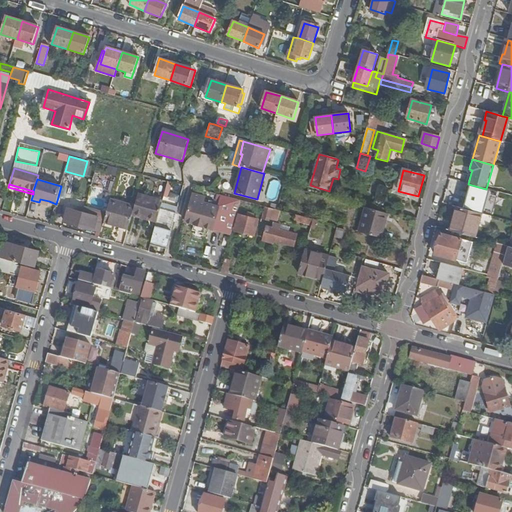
[(231,234),(238,207),(240,201),(218,195),(216,204),(210,202),(209,205),(203,204),(205,197),(193,194),(185,222),(196,225),(197,220),(207,222),(206,227),(231,234)]
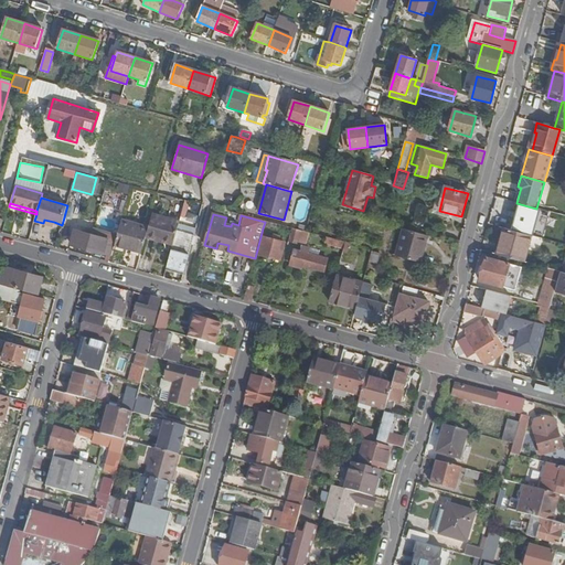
[(149,227),(146,237),(172,245),(179,222),(152,215),(149,227)]
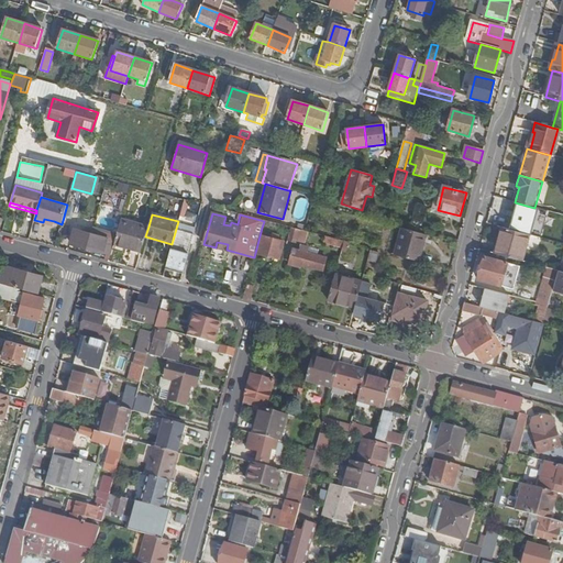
[(562,224),(562,222),(551,219),(548,233),(558,235),(561,224),(562,224)]
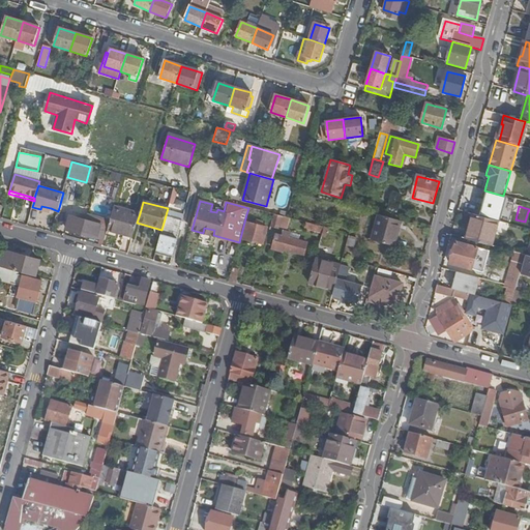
[(140,213),(114,207),(110,221),(108,230),(133,237),(137,223),(140,213)]
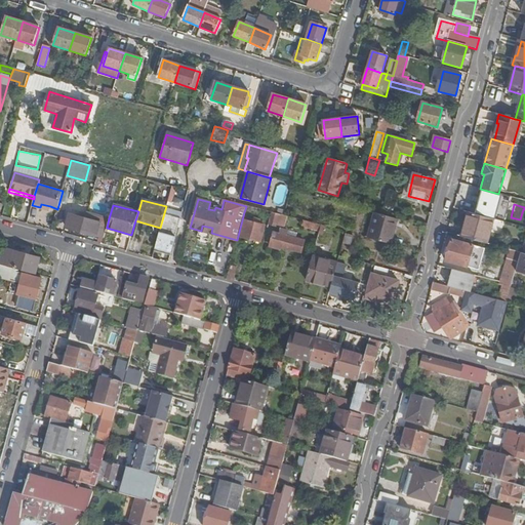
[(154,247),(171,252),(183,211),(166,206),(160,228),(154,247)]
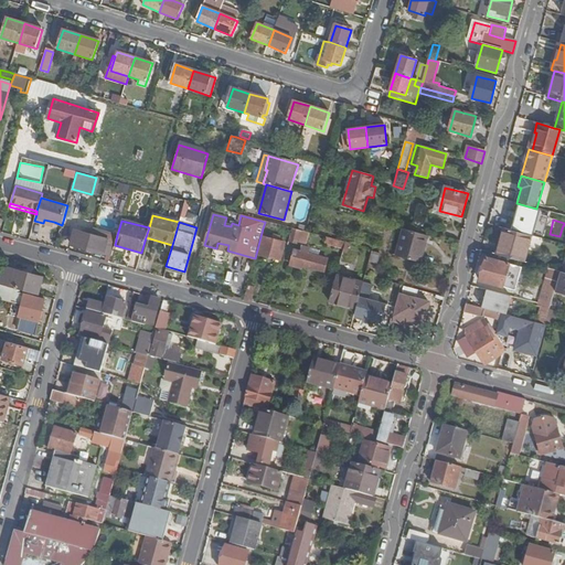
[(292,230),(265,222),(263,228),(276,232),(277,231),(290,234),(292,230)]
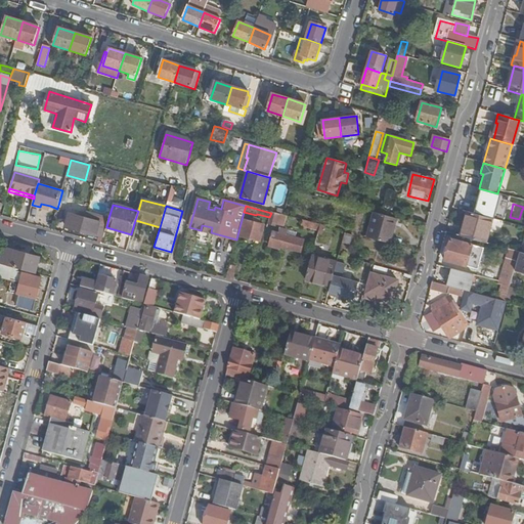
[(461,236),(485,243),(492,219),(468,212),(461,236)]
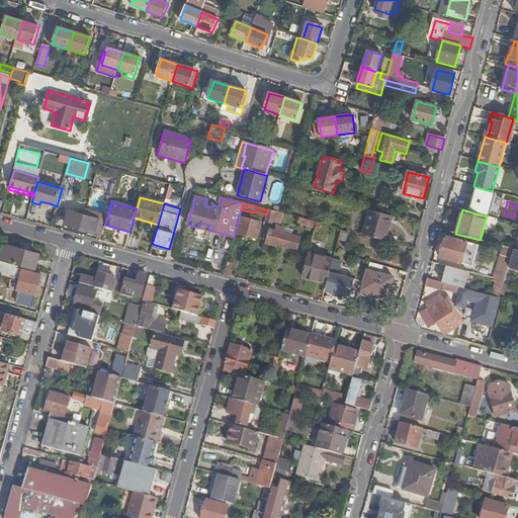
[(66,224),(102,234),(105,225),(107,216),(88,210),(86,217),(69,212),(66,224)]
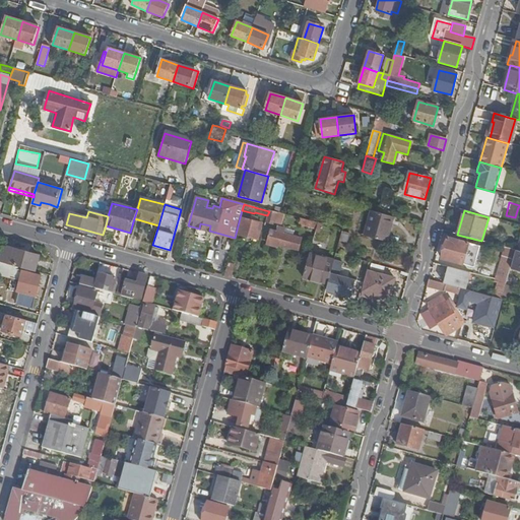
[(281,224),(284,215),(280,214),(269,211),(267,215),(266,222),(276,225),(277,223),(281,224)]
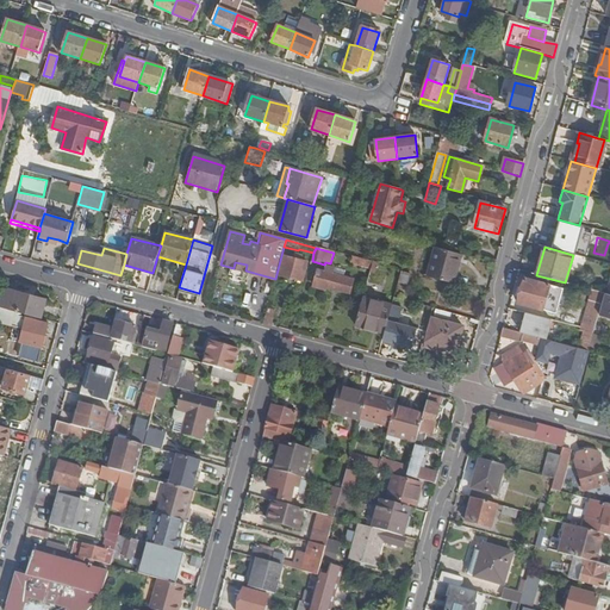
[(436,248),(428,277),(454,284),(462,255),(436,248)]
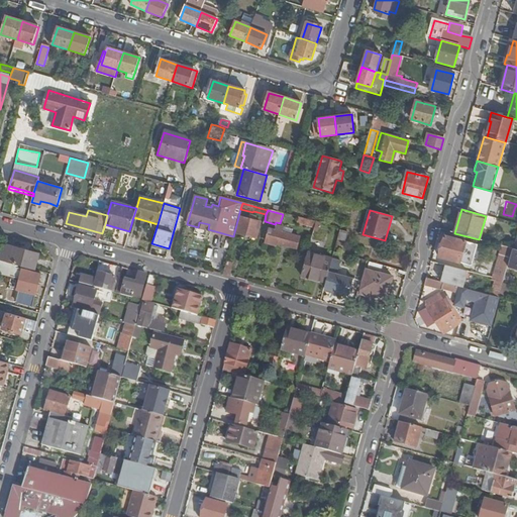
[(261,222),(241,217),(236,234),(255,239),(261,222)]
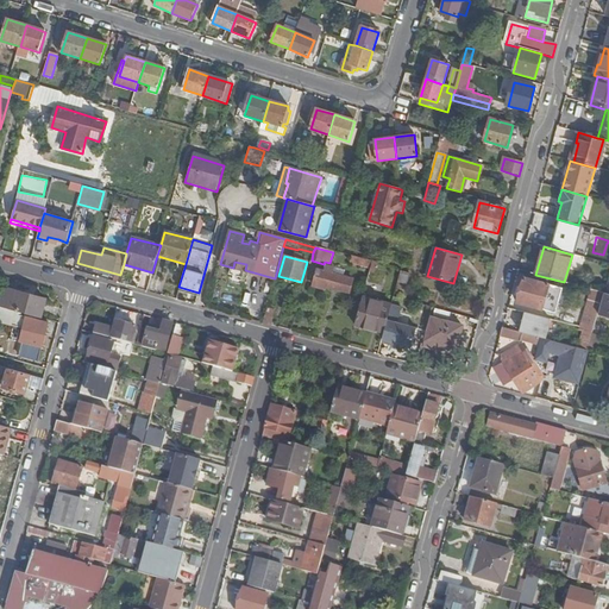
[(372,262),(352,257),(351,263),(370,269),(372,262)]
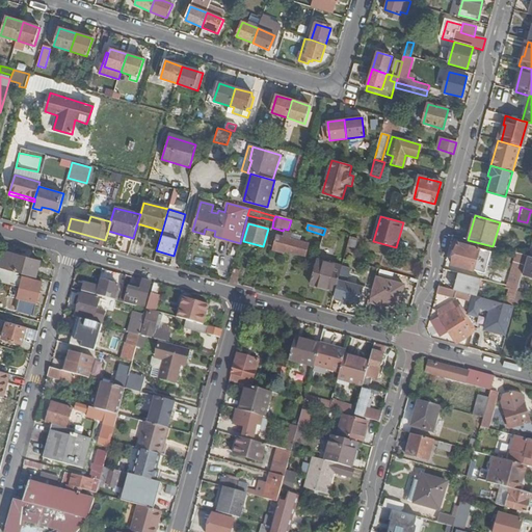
[(284,254),(285,251),(304,257),(309,244),(290,240),(291,235),(285,233),(284,238),(276,236),(272,250),(284,254)]
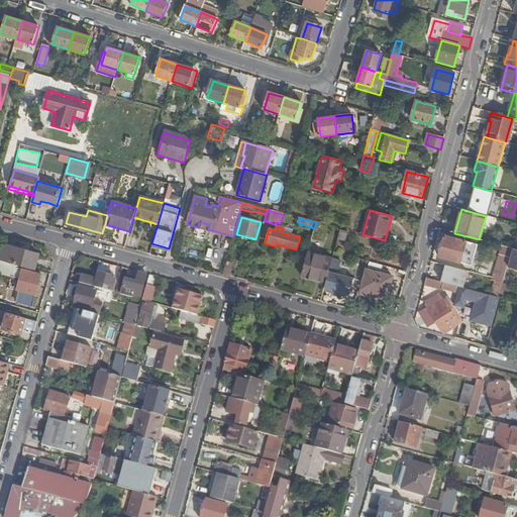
[(347,233),(339,231),(337,239),(345,242),(347,233)]
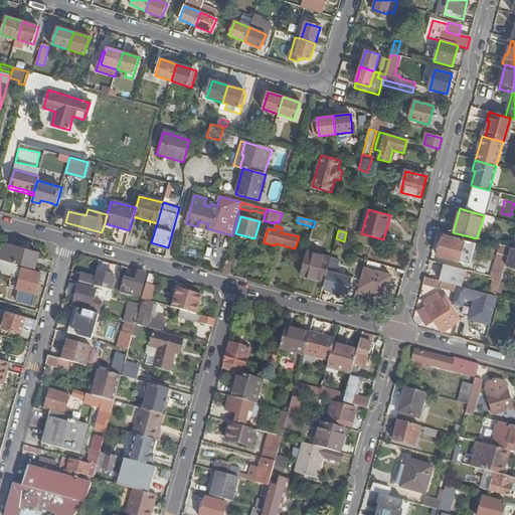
[(437,255),(465,264),(471,242),(443,235),(437,255)]
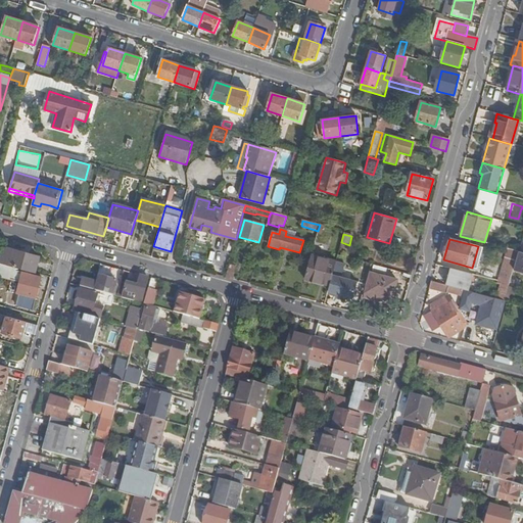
[(0,262),(0,263),(18,269),(35,273),(39,257),(4,248),(0,262)]
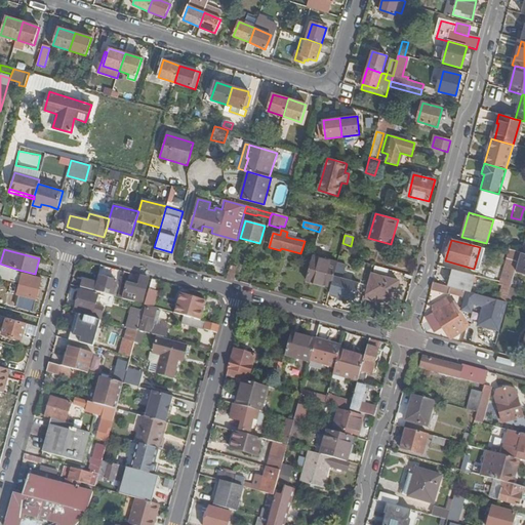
[(516,271),(521,253),(509,249),(498,285),(501,286),(511,289),(516,271)]
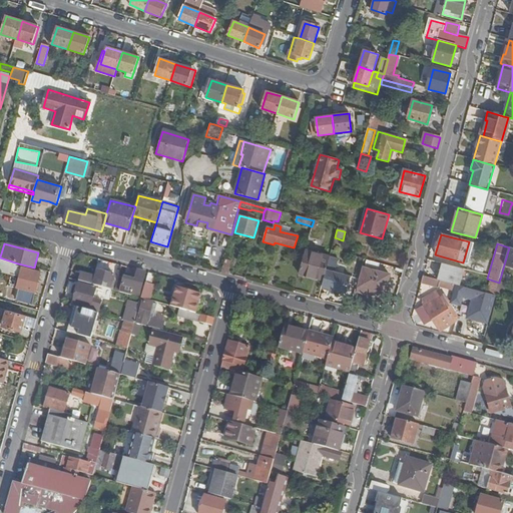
[(509,247),(504,265),(512,267),(512,247),(509,247)]
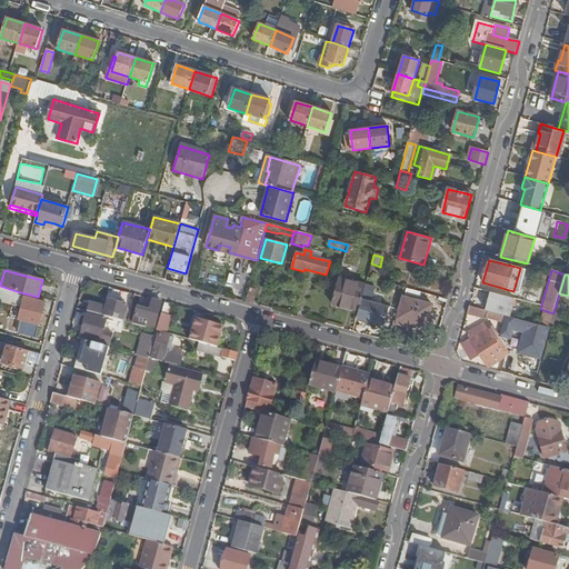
[(358,311),(366,286),(339,278),(332,305),(358,311)]
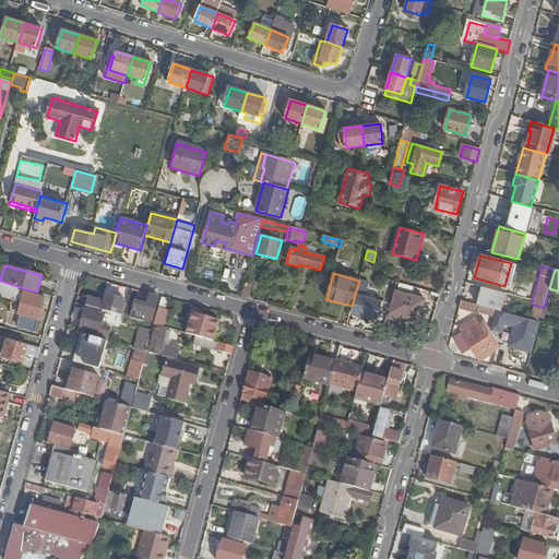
[(20,287),(0,281),(0,296),(22,302),(19,313),(22,314),(19,328),(34,332),(44,297),(19,290),(20,287)]
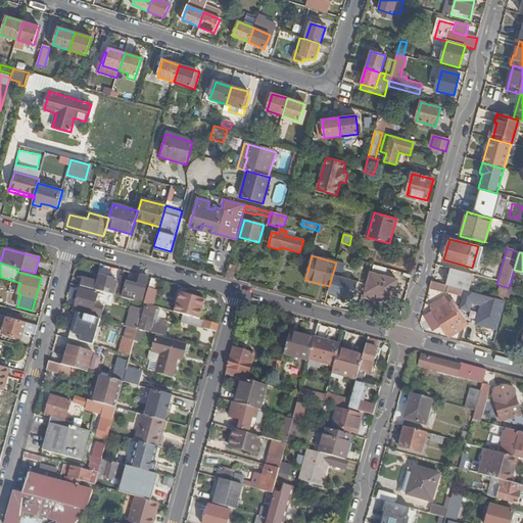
[(235,268),(229,266),(226,278),(232,279),(235,268)]
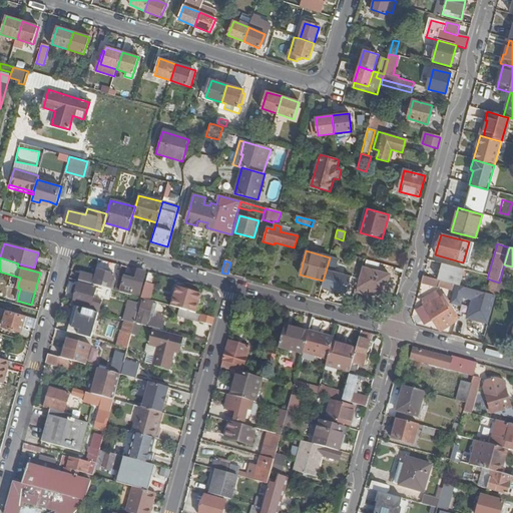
[(364,268),(359,288),(384,295),(390,276),(364,268)]
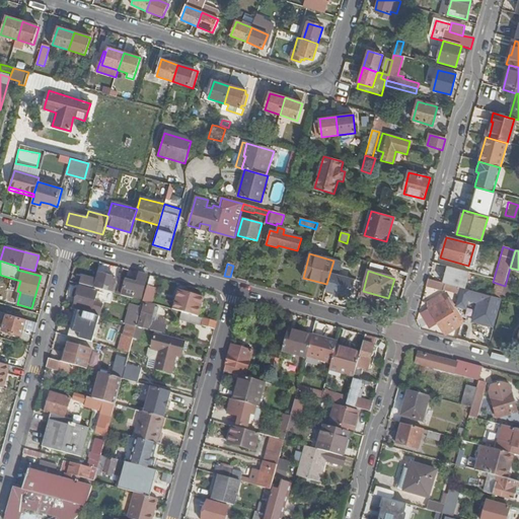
[(99,274),(94,289),(113,293),(116,279),(99,274)]
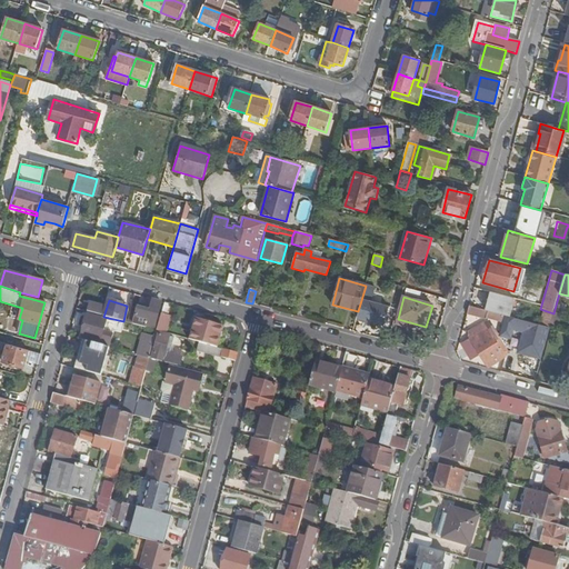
[(139,308),(133,325),(155,330),(162,302),(153,300),(150,310),(139,308)]
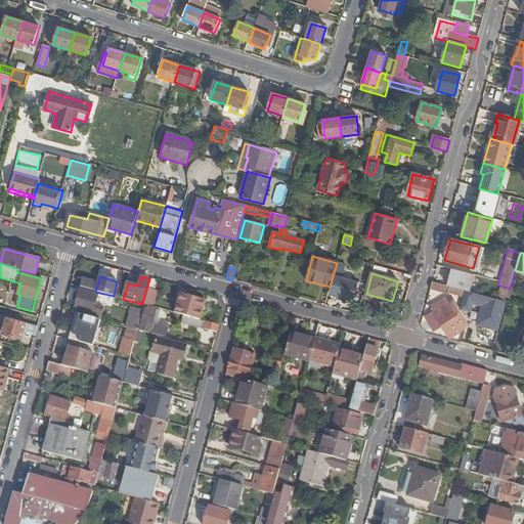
[(84,280),(82,288),(94,291),(96,284),(84,280)]
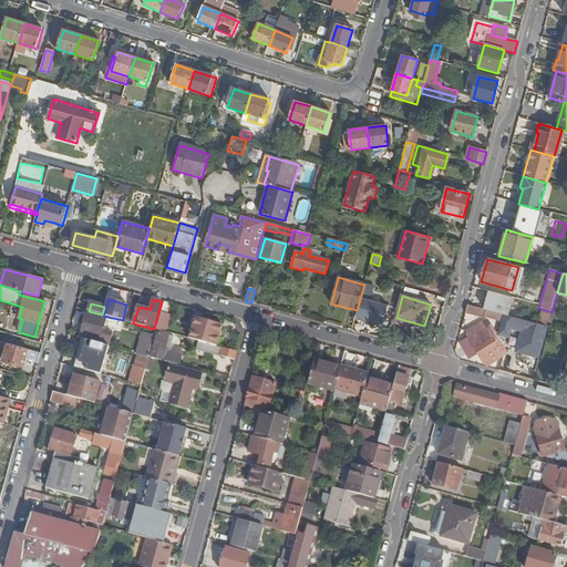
[(496,319),(497,313),(467,305),(465,312),(483,318),(483,316),(496,319)]
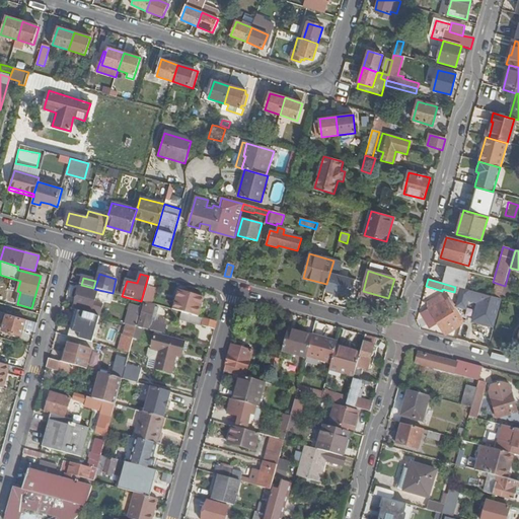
[(502,299),(505,286),(496,283),(492,297),(495,297),(502,299)]
